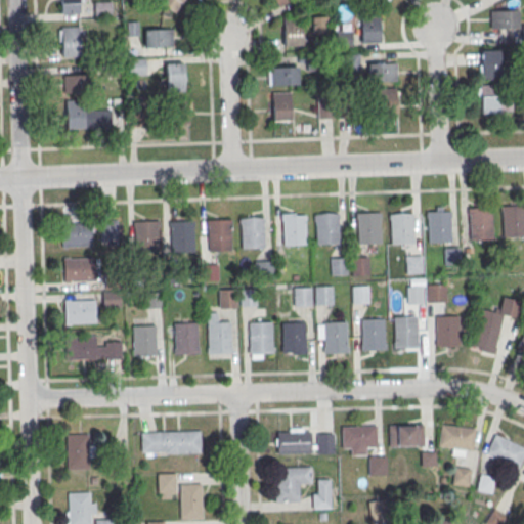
[(54,0),(55,13),(78,13),(77,0),(54,0)]
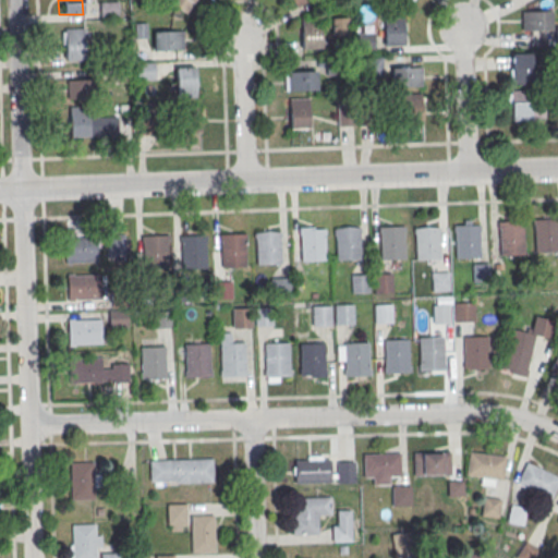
[(170,0),(170,1),(189,10),(193,0),(170,0)]
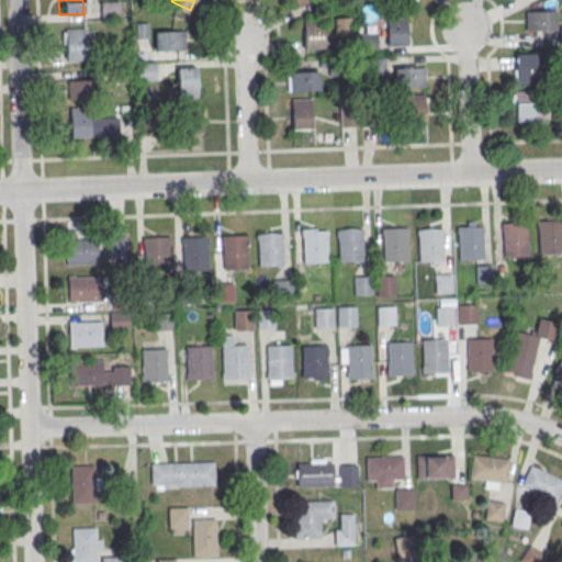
[(100,1),(119,1),(119,18),(101,18),(100,1)]
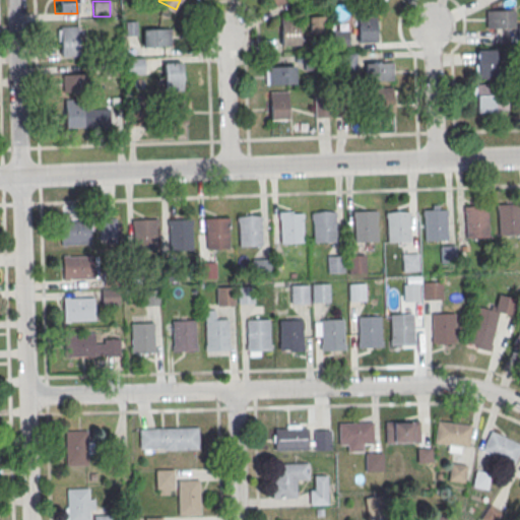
[(513,27),(513,9),(485,9),(485,27),(513,27)]
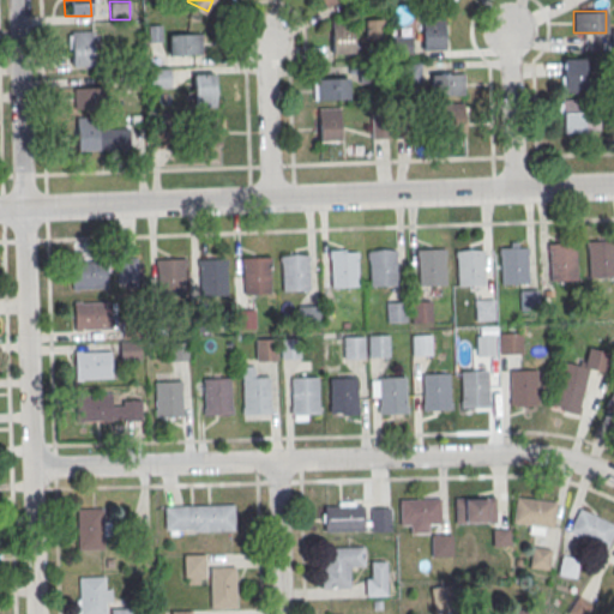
[(421,48),(444,48),(444,17),(421,17),(421,48)]
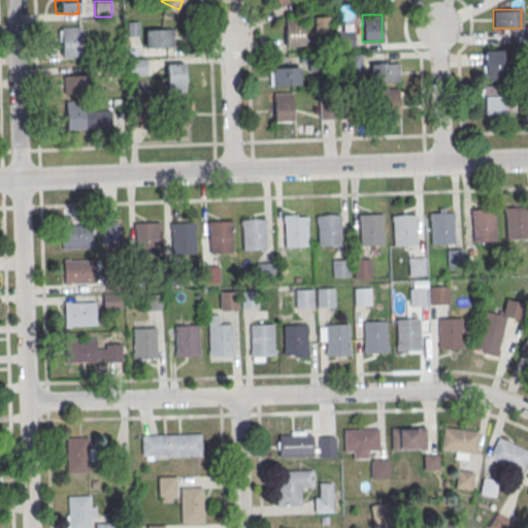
[(303,44),(303,18),(284,18),(284,44),(303,44)]
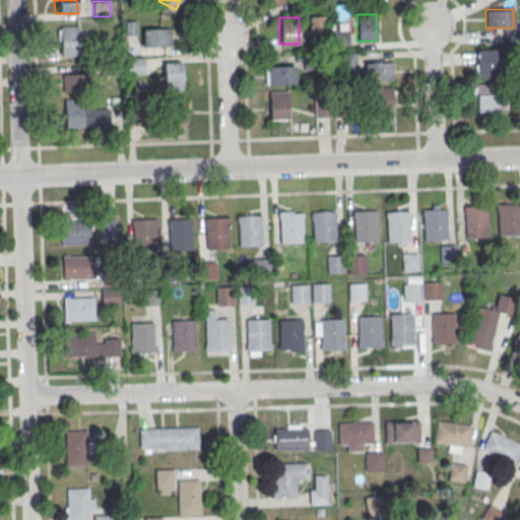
[(323,31),(323,17),(310,17),(310,31),(323,31)]
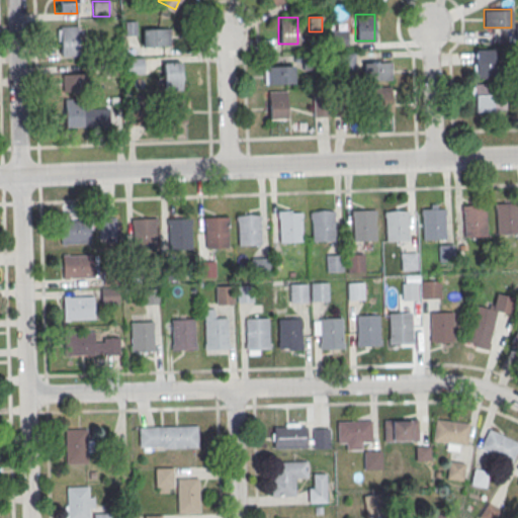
[(57,55),(77,55),(78,25),(57,25),(57,55)]
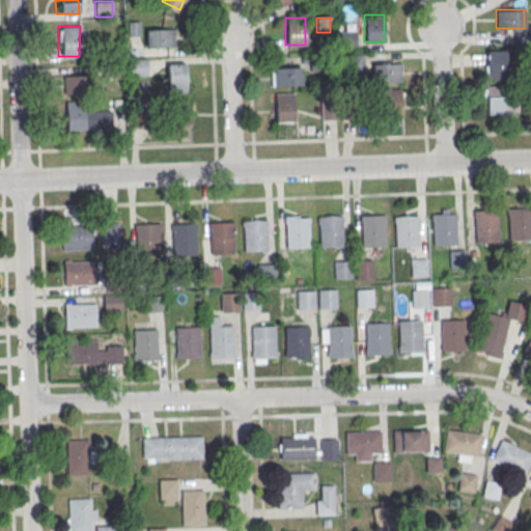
[(145,47),(176,47),(176,29),(145,29),(145,47)]
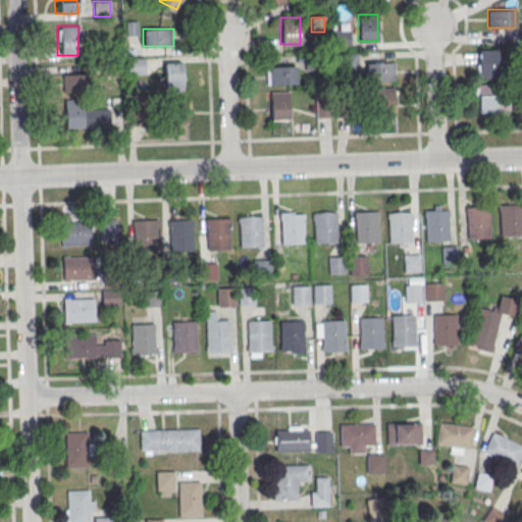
[(349,31),(336,31),(336,44),(349,44),(349,31)]
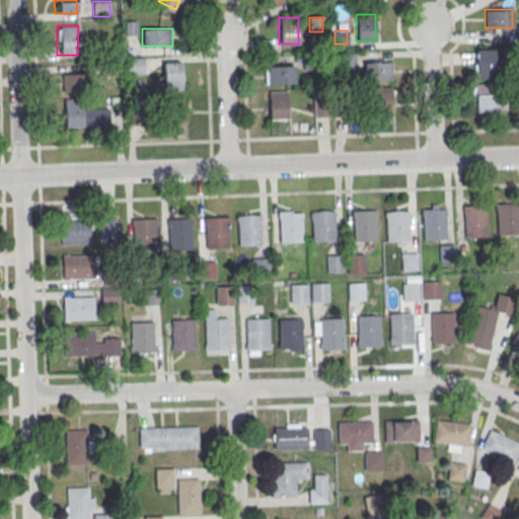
[(475,49),(475,77),(495,77),(495,49),(475,49)]
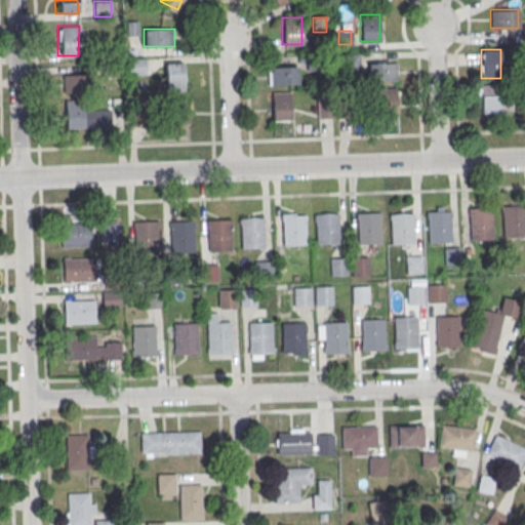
[(128,59),(146,59),(146,75),(129,75),(128,59)]
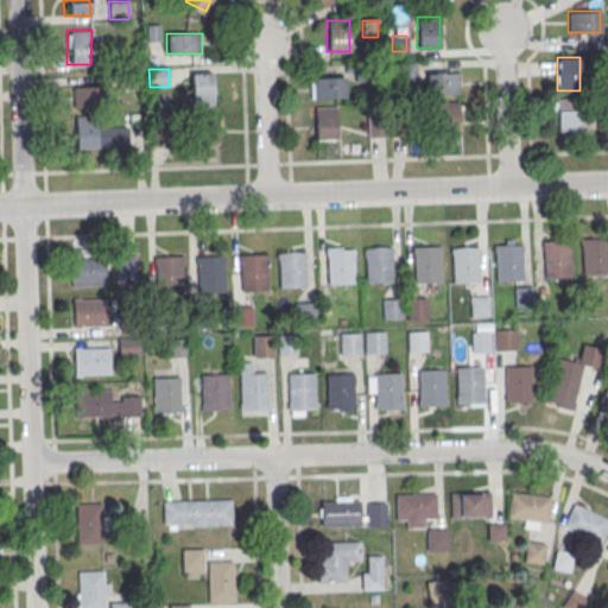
[(119,71),(138,71),(138,89),(119,89),(119,71)]
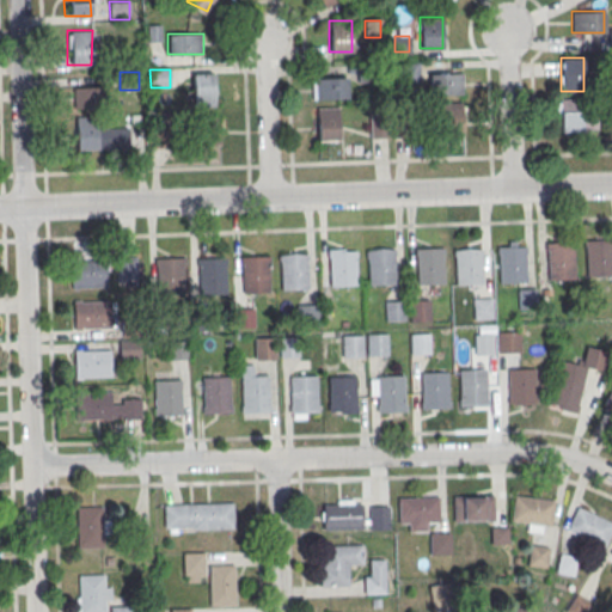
[(215,105),(215,72),(194,73),(194,106),(215,105)]
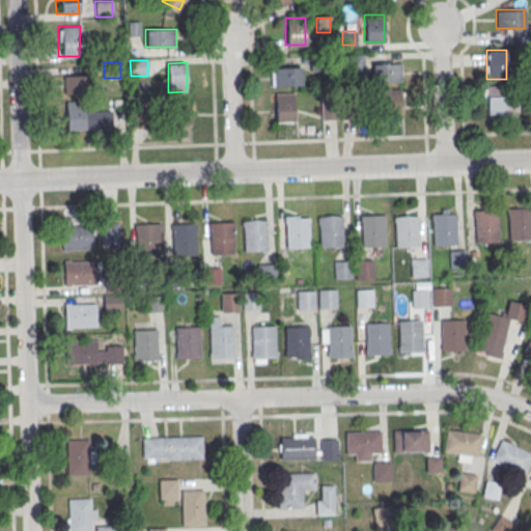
[(372,82),(401,82),(401,63),(372,63),(372,82)]
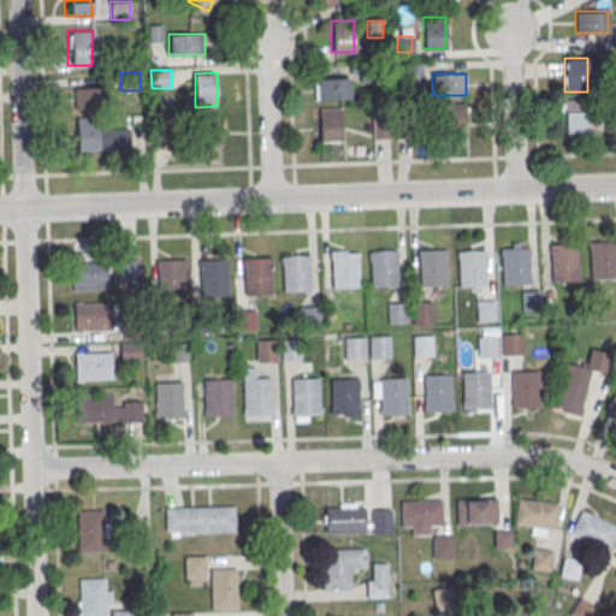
[(350,77),(315,77),(315,100),(350,100),(350,77)]
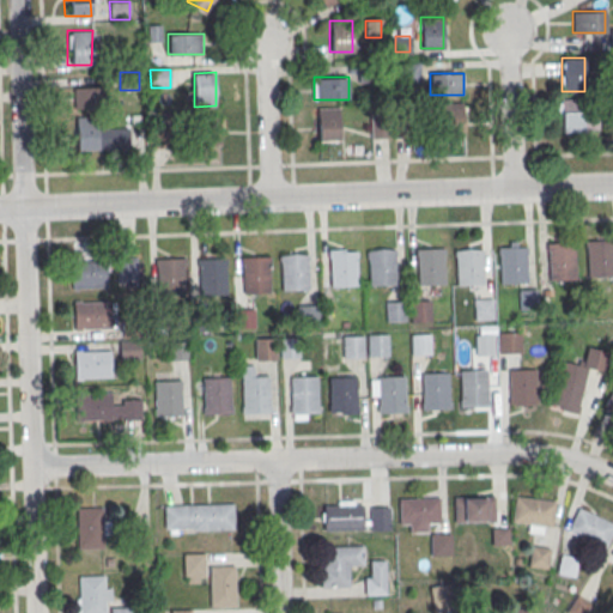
[(73,108),(97,108),(97,86),(73,86),(73,108)]
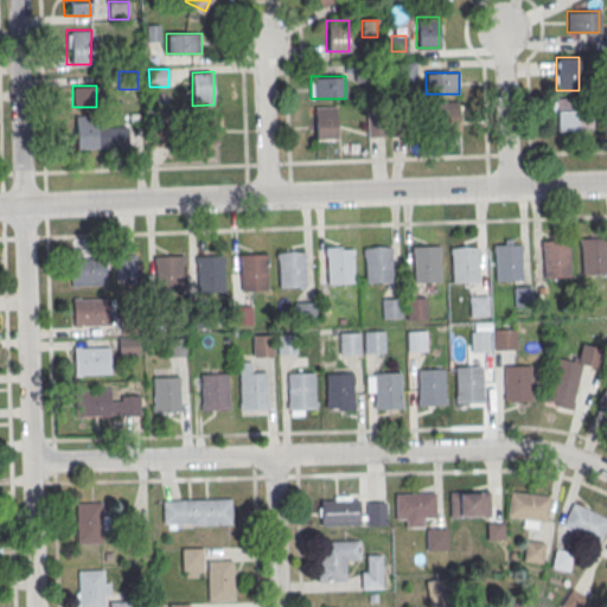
[(576,131),(576,97),(555,97),(555,131),(576,131)]
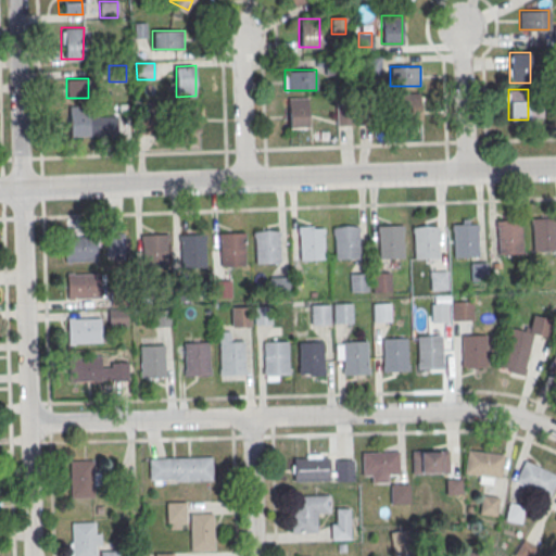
[(420,123),(420,93),(401,93),(401,123),(420,123)]
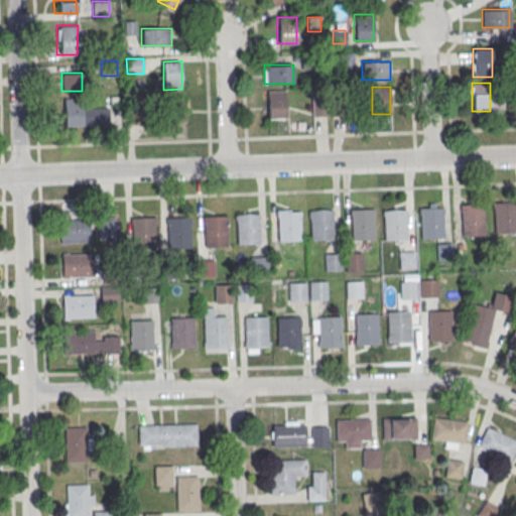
[(285,91),(268,91),(268,118),(285,118),(285,91)]
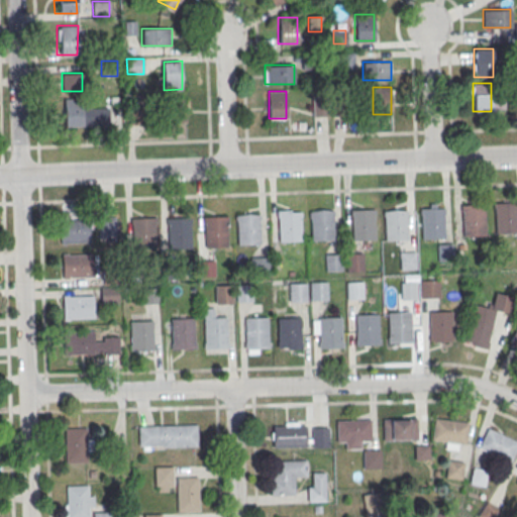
[(164,122),(186,122),(186,94),(164,94),(164,122)]
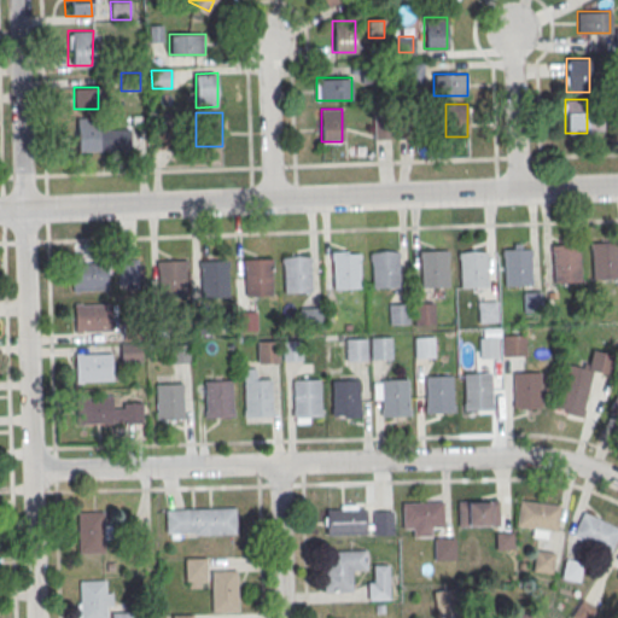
[(75,117),(76,150),(136,150),(136,129),(99,129),(99,117),(75,117)]
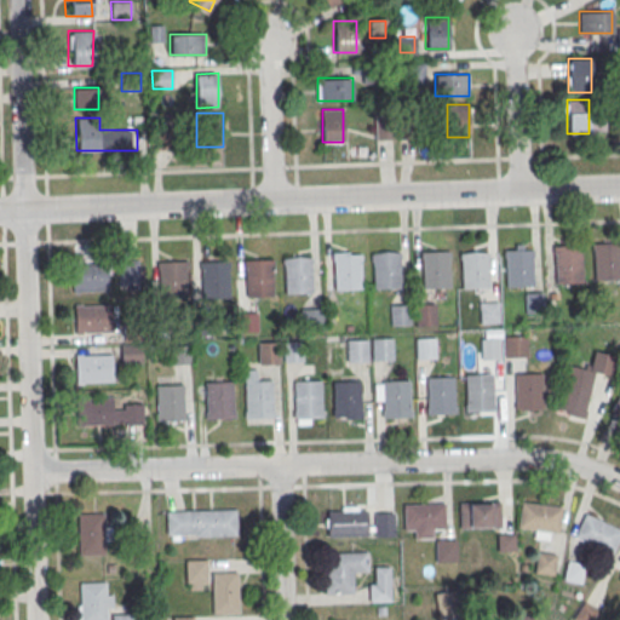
[(155,131),(176,130),(176,148),(156,149),(155,131)]
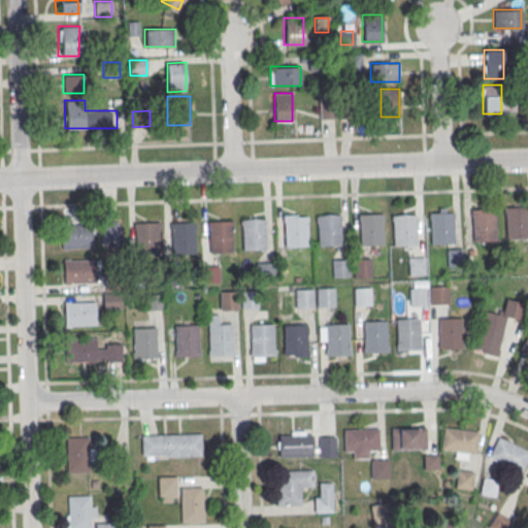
[(527,206),(505,207),(505,238),(527,237),(527,206)]
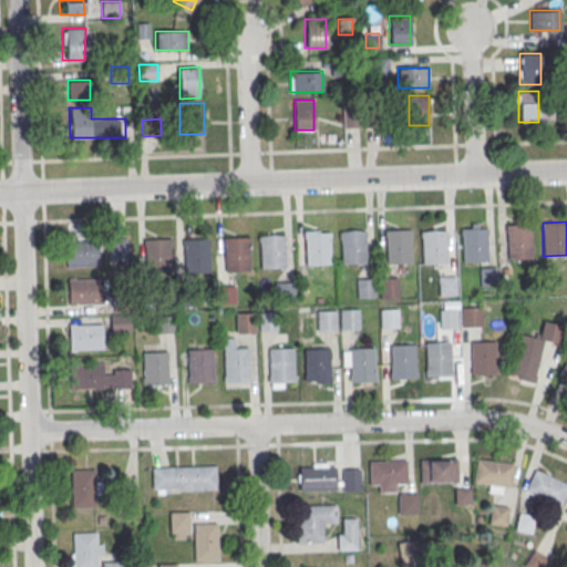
[(507,226),(508,259),(533,258),(532,225),(507,226)]
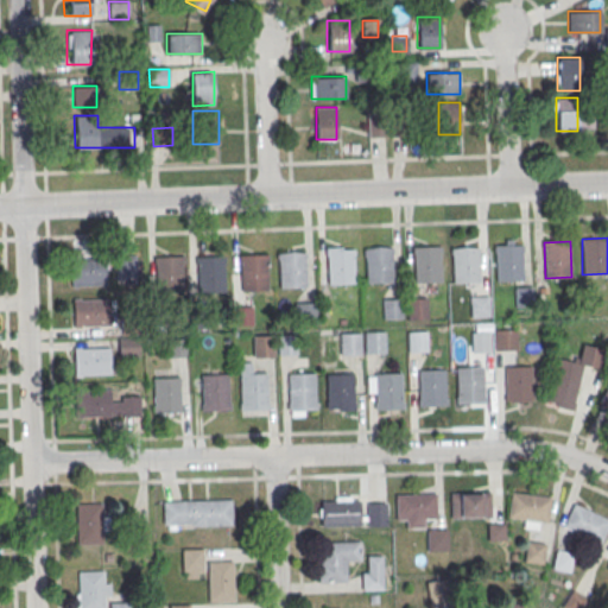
[(495,245),(496,280),(523,280),(521,245),(495,245)]
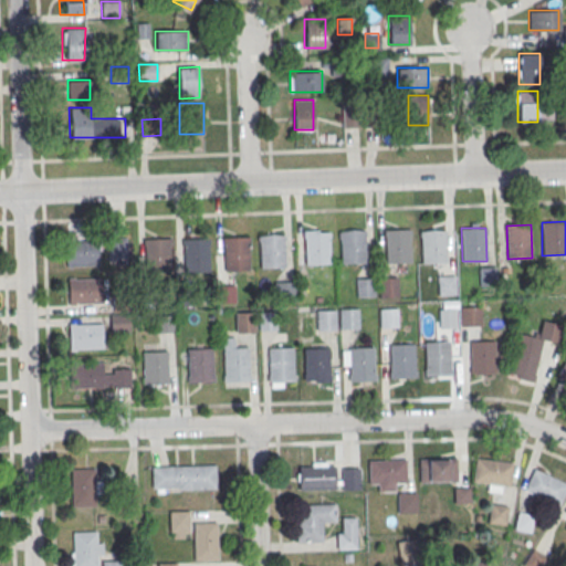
[(385,230),(386,263),(410,262),(410,229),(385,230)]
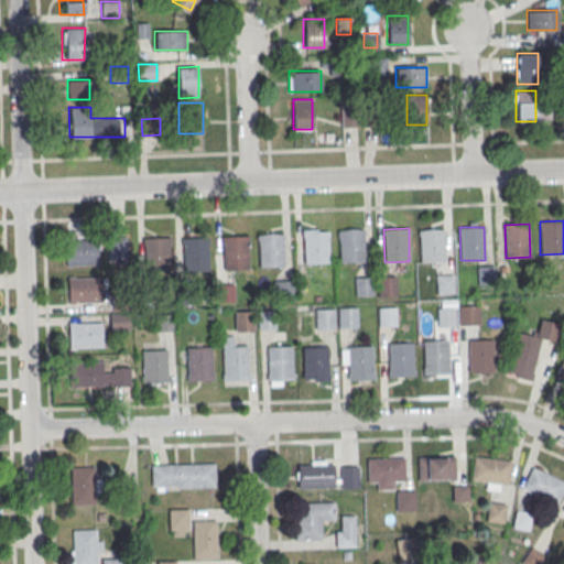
[(339,229),(339,262),(365,262),(364,229),(339,229)]
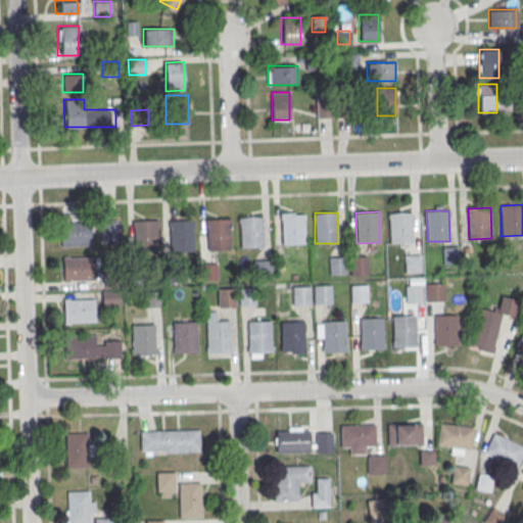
[(388,212),(389,243),(412,243),(412,212),(388,212)]
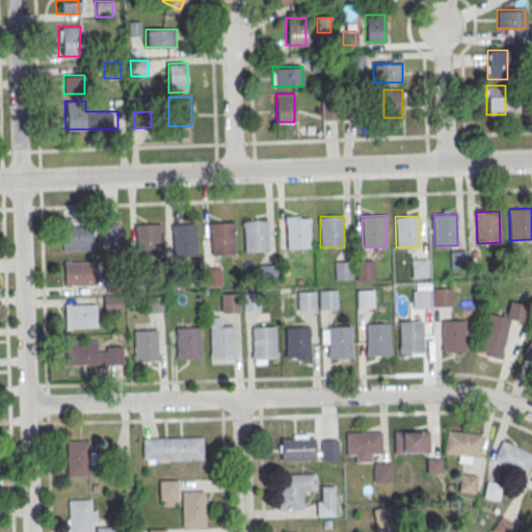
[(286,217),(287,249),(310,248),(309,217),(286,217)]
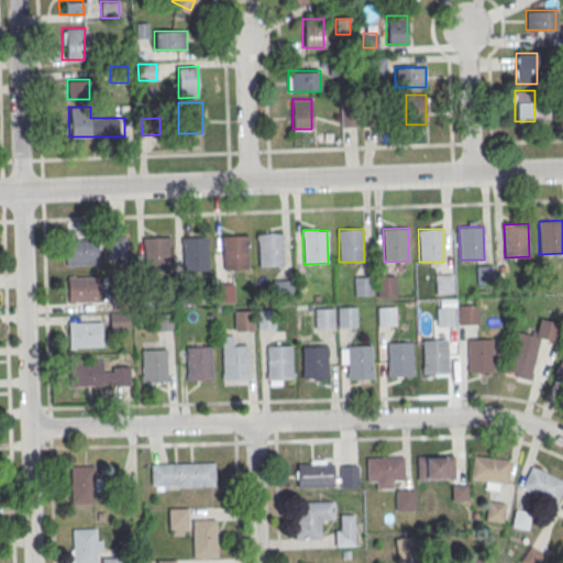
[(257,233),(258,267),(283,266),(282,233),(257,233)]
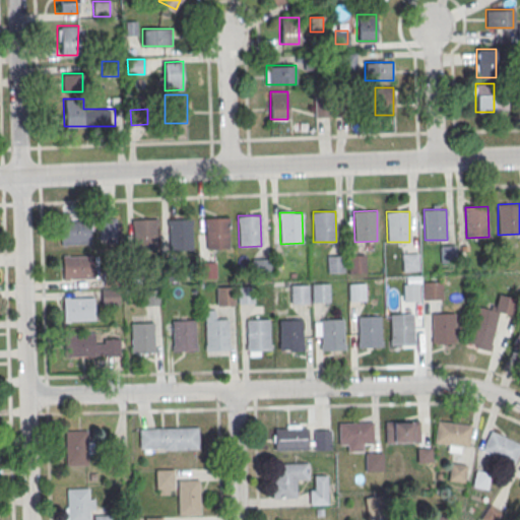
[(205,217),(206,249),(229,248),(228,217),(205,217)]
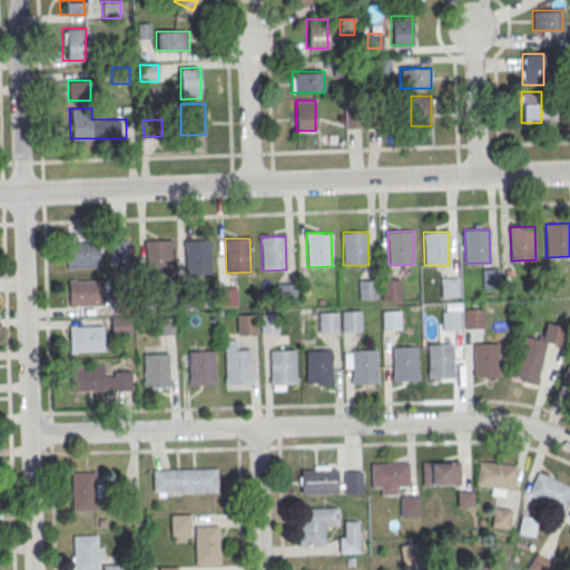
[(146,241),(147,274),(172,274),(170,239),(146,241)]
